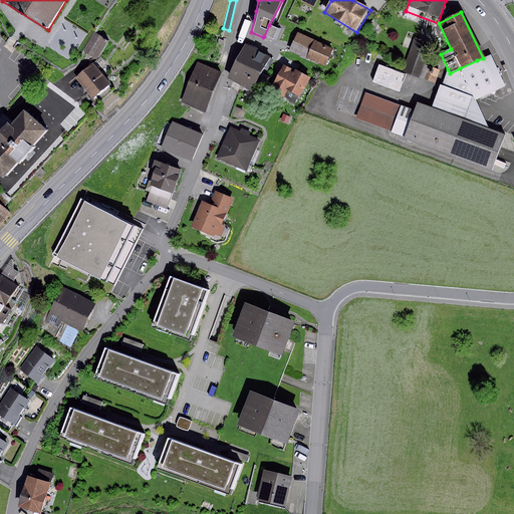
[(278,29),(269,25),(264,36),(273,40),(278,29)]
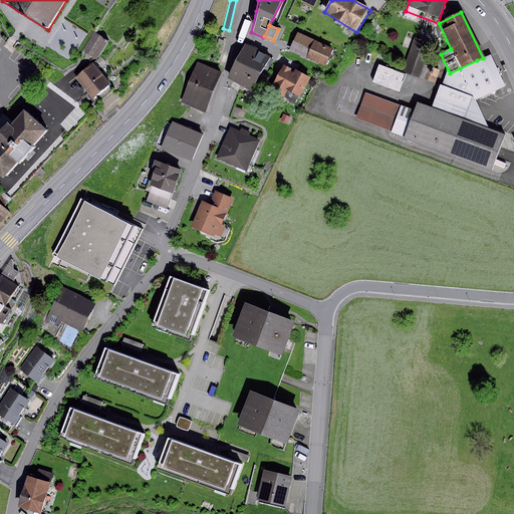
[(95,33),(94,32),(82,51),(95,59),(107,40),(95,33)]
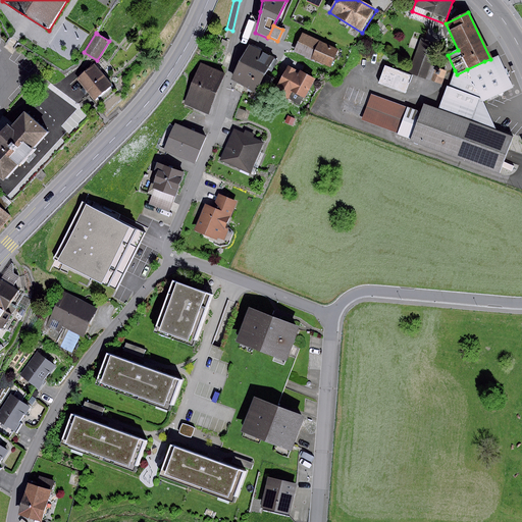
[(340,52),(304,35),(296,50),(332,67),(340,52)]
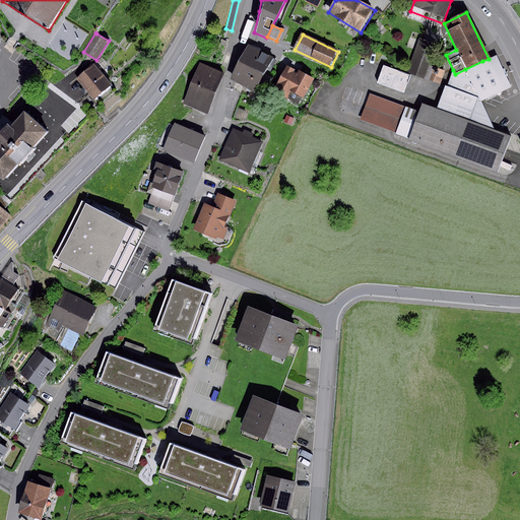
[(441,51),(421,43),(408,72),(429,80),(441,51)]
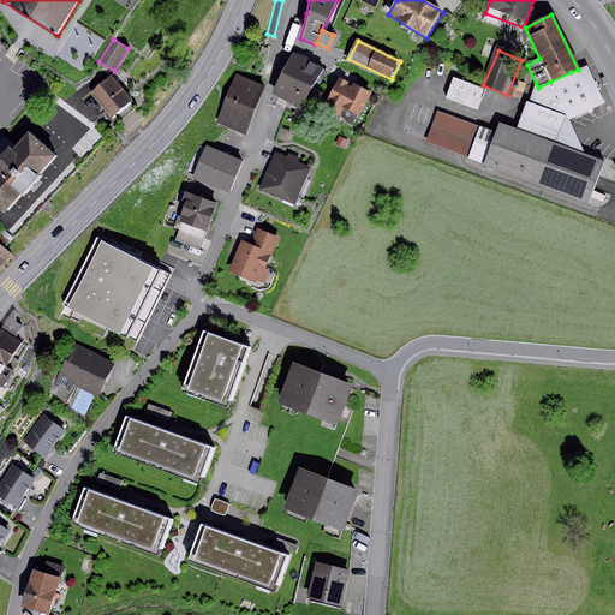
[(296,55),(286,76),(314,89),(323,69),(296,55)]
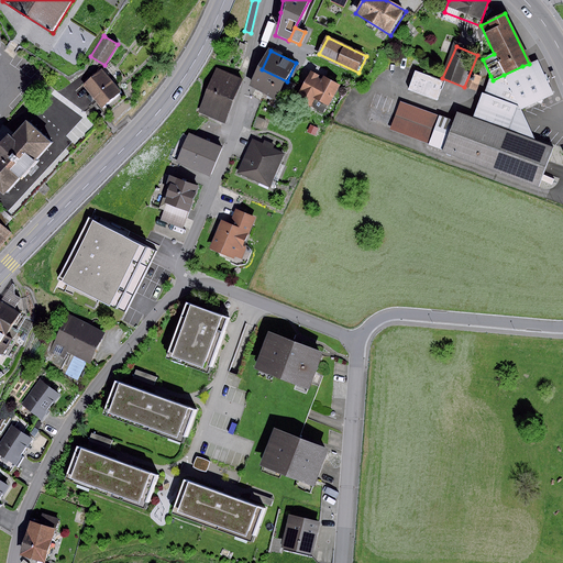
[(552,94),(537,62),(506,76),(521,109),(552,94)]
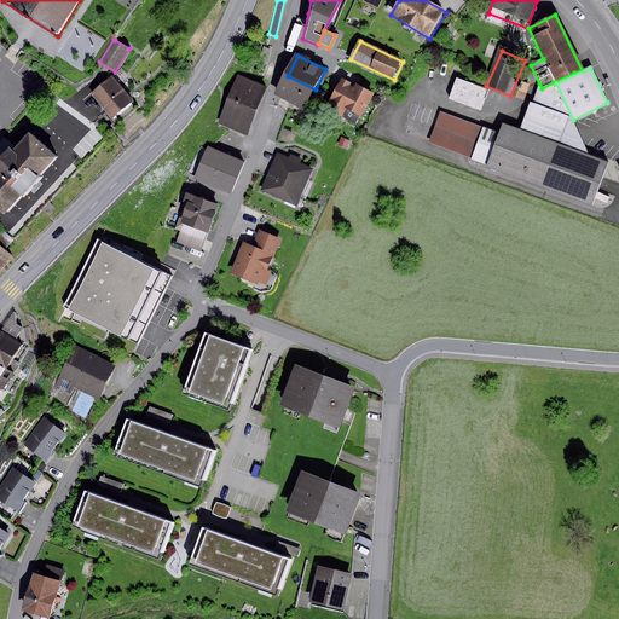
[(114,76),(92,93),(111,117),(133,100),(114,76)]
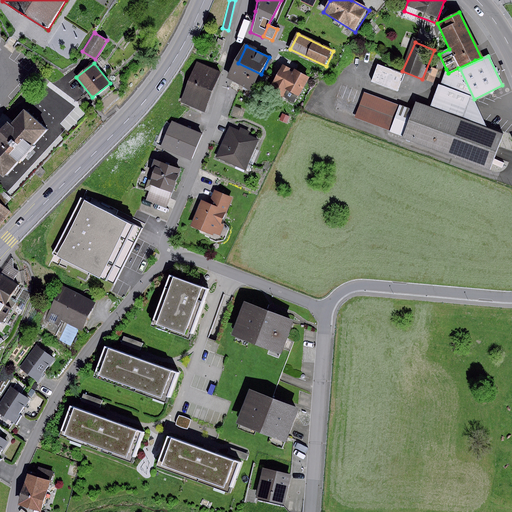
[(261,74),(238,63),(229,81),(252,92),(261,74)]
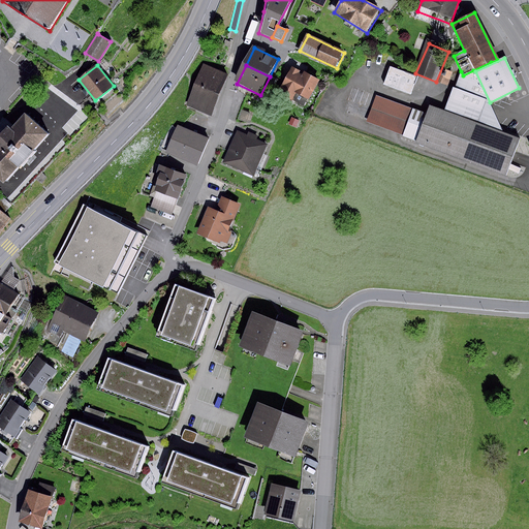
[(227,75),(201,66),(186,106),(212,116),(227,75)]
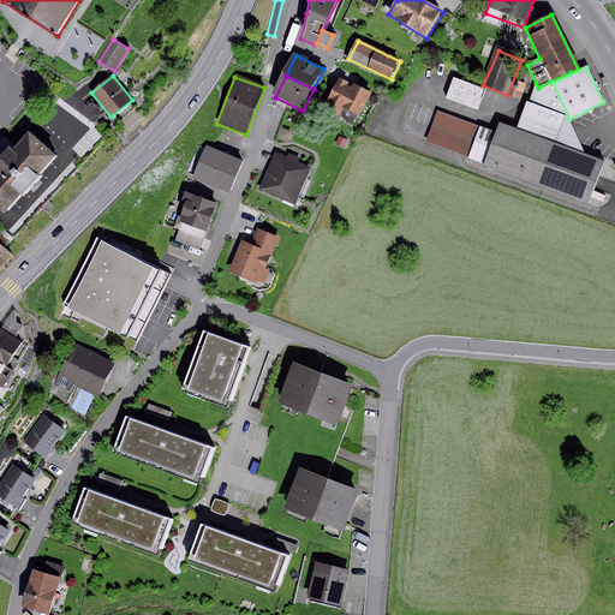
[(347,83),(338,77),(321,108),(338,118),(342,108),(358,115),(370,93),(352,83),(350,87),(346,85),(347,83)]
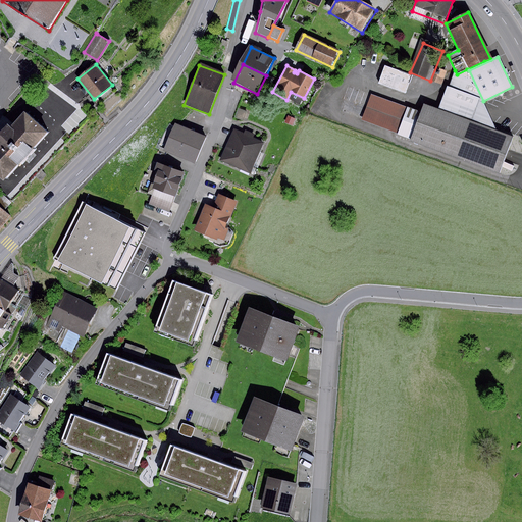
[(412,76),(386,67),(379,85),(405,95),(412,76)]
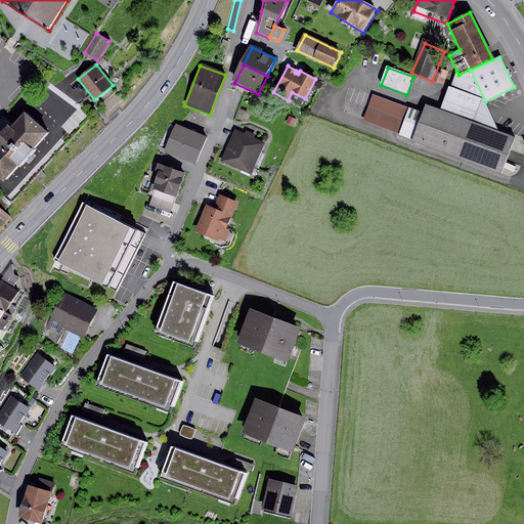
[(484,100),(447,87),(439,111),(497,132),(484,100)]
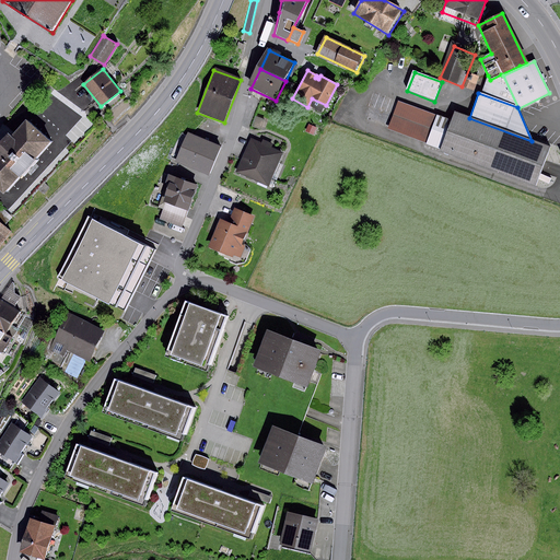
[(438,118),(374,94),(364,120),(428,143),(438,118)]
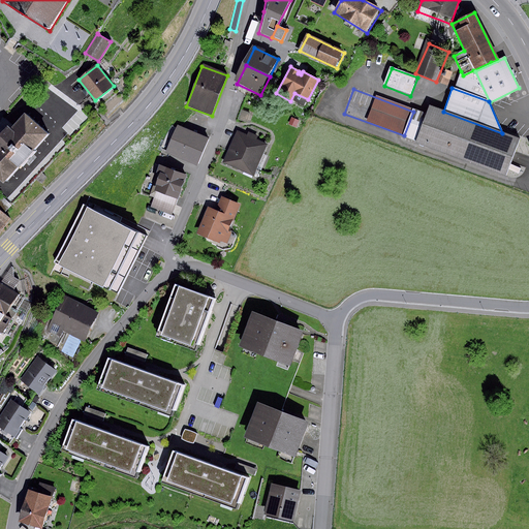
[(443,112),(430,107),(416,146),(508,178),(522,139),(443,112)]
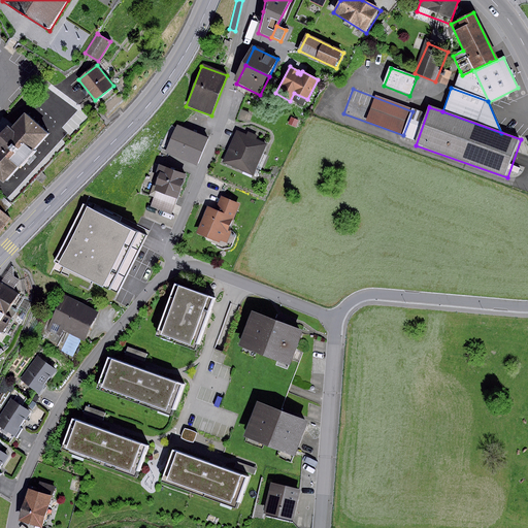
[(0,179),(4,184),(19,167),(20,168),(34,153),(33,151),(48,134),(25,112),(10,129),(7,126),(0,133),(0,179)]
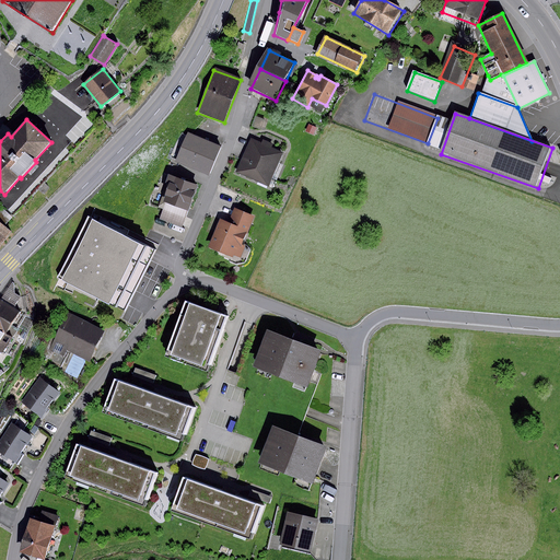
[(308,125),(305,131),(314,135),(316,128),(308,125)]
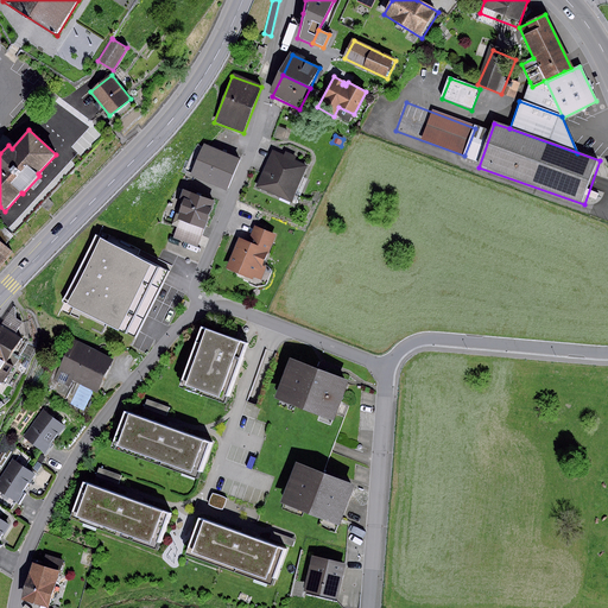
[(239,159),(203,144),(190,176),(225,191),(239,159)]
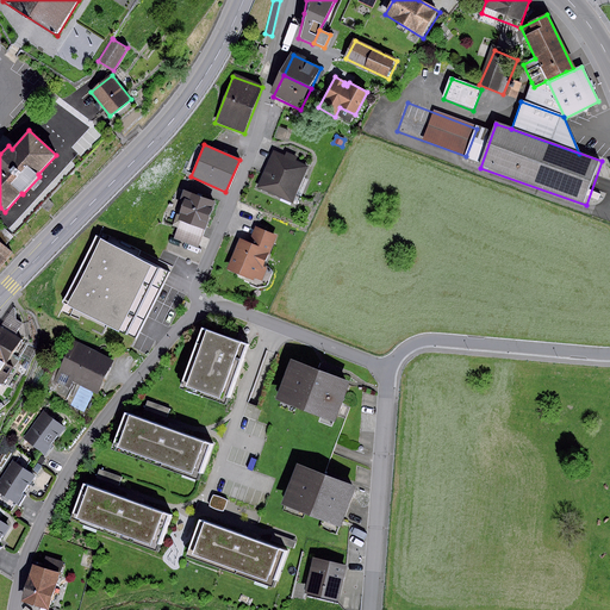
[(310,168),(274,151),(257,188),(293,204),(310,168)]
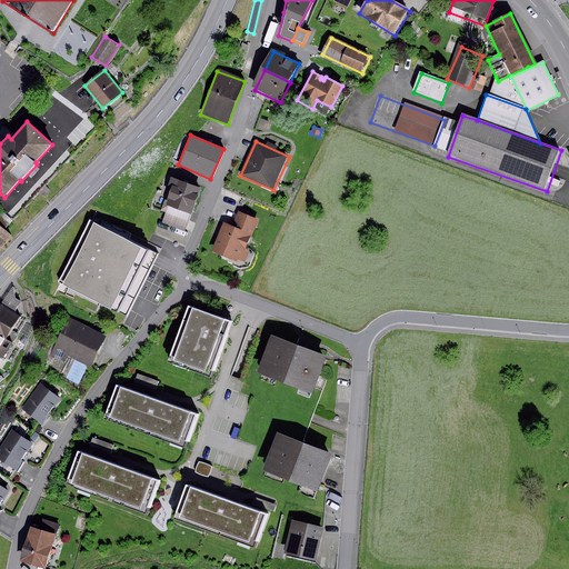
[(201,188),(169,176),(166,185),(170,186),(160,211),(166,212),(188,221),(201,188)]
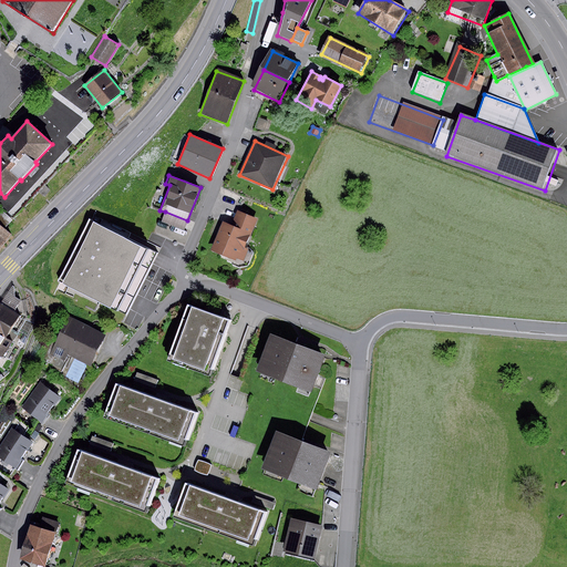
[(0,208),(0,249),(12,237),(3,229),(12,219),(0,208)]
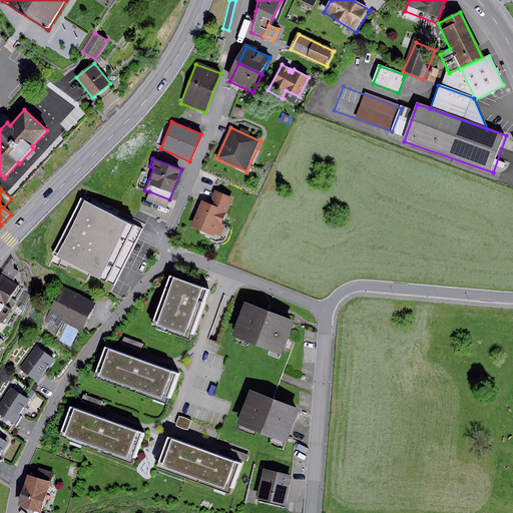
[(169,199),(149,191),(145,201),(166,209),(169,199)]
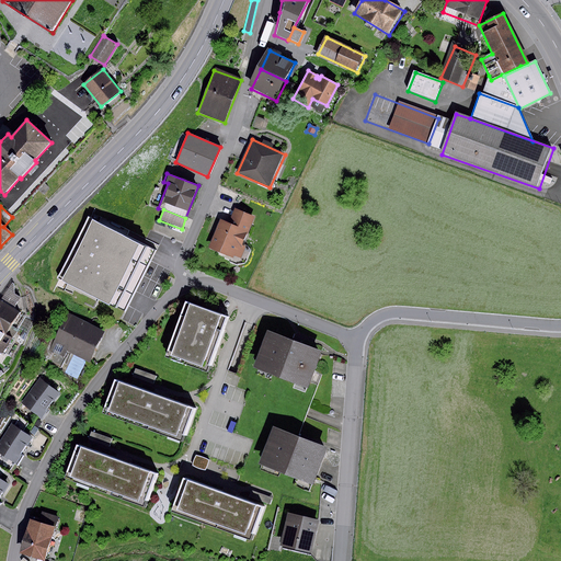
[(228,222),(220,219),(208,248),(238,260),(254,218),(233,209),(228,222)]
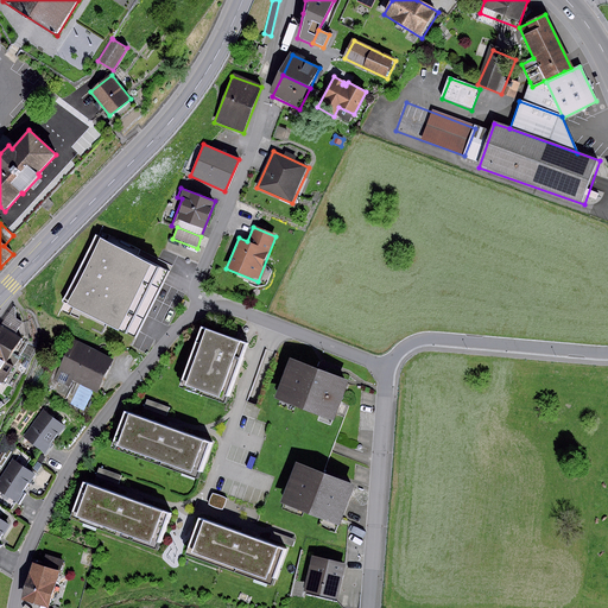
[(100,232),(64,302),(134,337),(170,268),(100,232)]
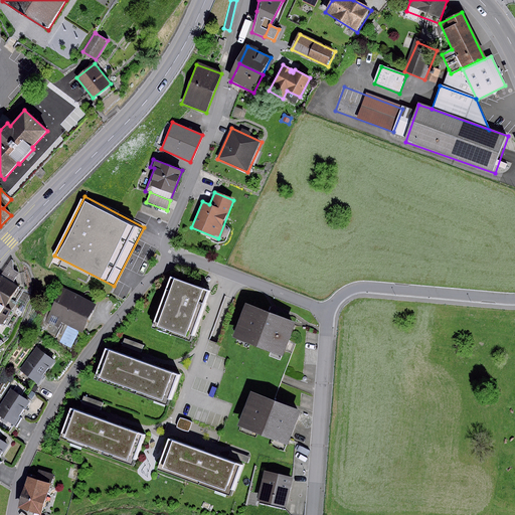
[(11,260),(0,276),(12,283),(19,273),(13,270),(13,261),(11,260)]
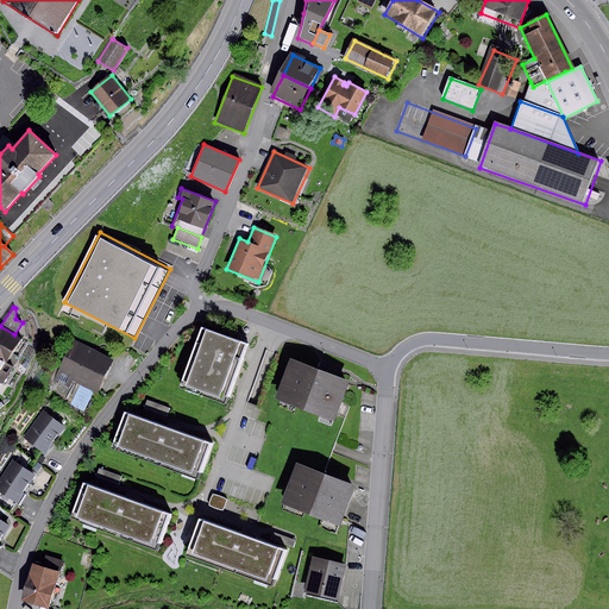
[(0,326),(0,325),(0,384),(2,387),(20,358),(12,353),(22,339),(14,334),(0,326)]
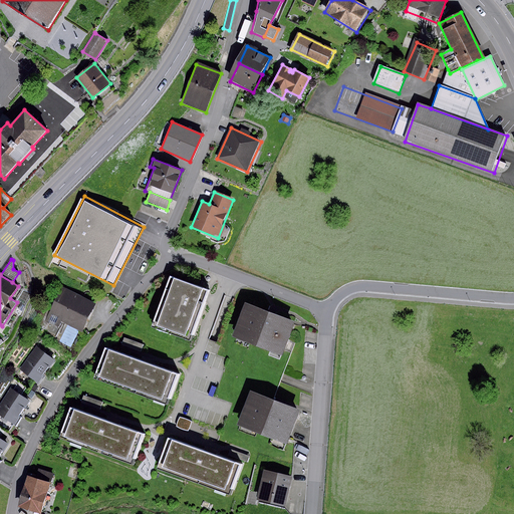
[(175,276),(158,326),(195,339),(214,290),(175,276)]
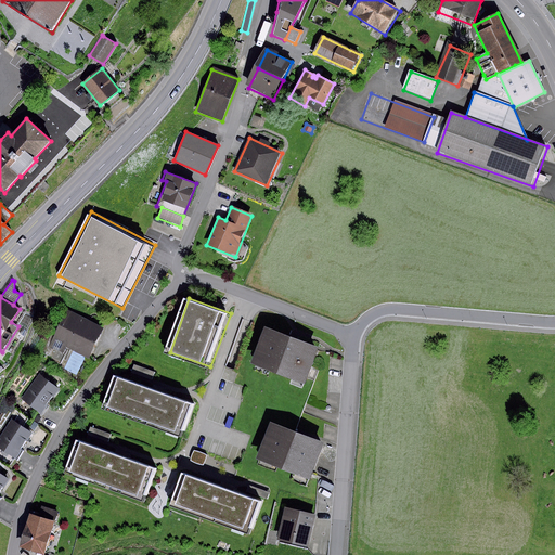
[(103,328),(67,311),(50,347),(63,352),(66,346),(88,358),(103,328)]
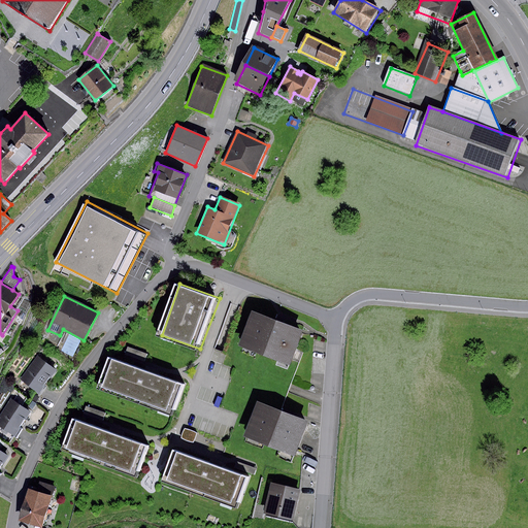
[(301,332),(251,314),(238,349),(255,355),(289,367),(301,332)]
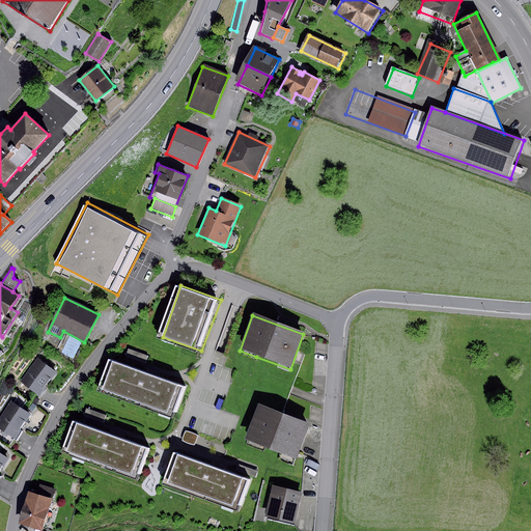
[(128,348),(126,356),(145,363),(147,356),(128,348)]
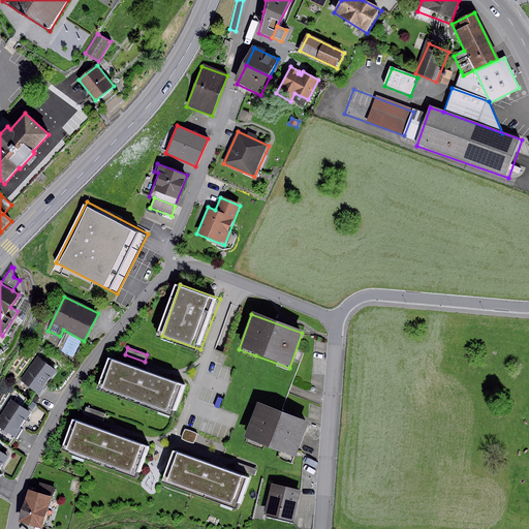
[(56,371),(38,359),(22,381),(39,394),(56,371)]
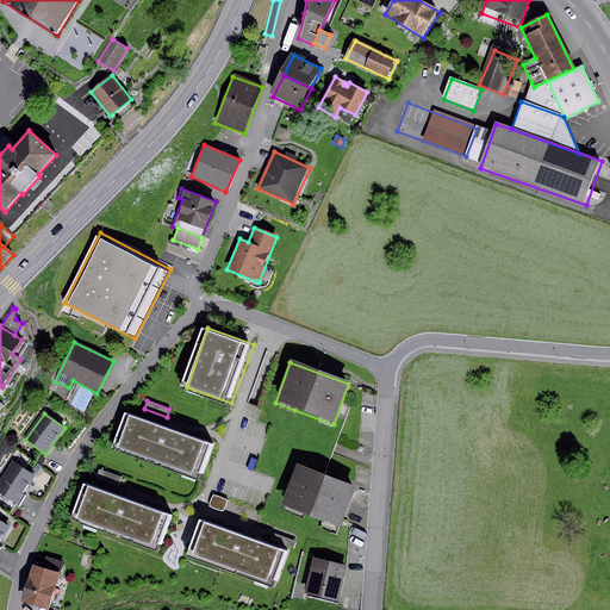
[(131,414),(119,448),(205,479),(217,444),(131,414)]
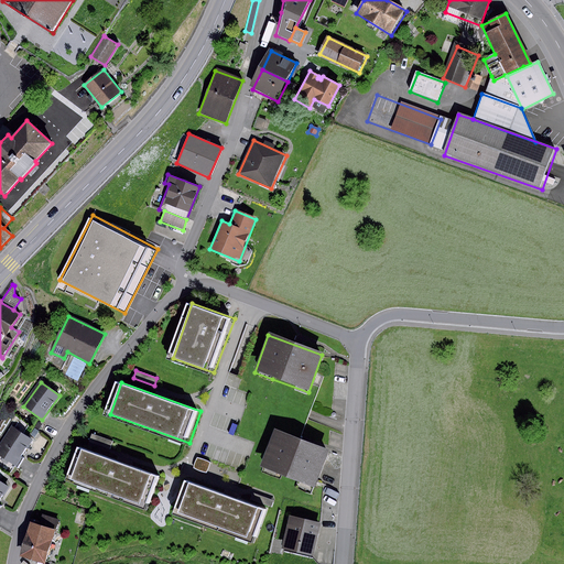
[(33,441),(12,427),(0,445),(0,455),(17,466),(33,441)]
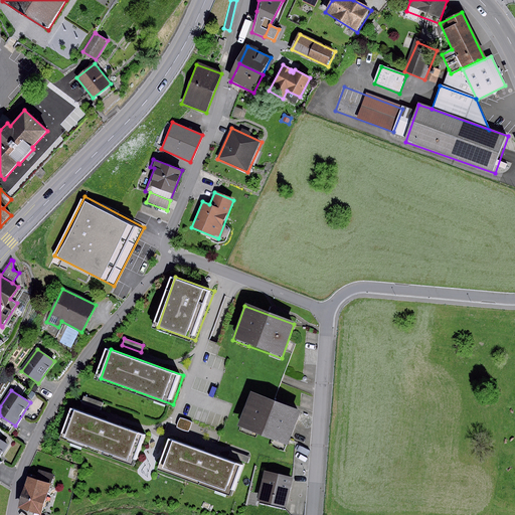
[(274,404),(249,394),(236,427),(287,447),(300,413),(274,404)]
